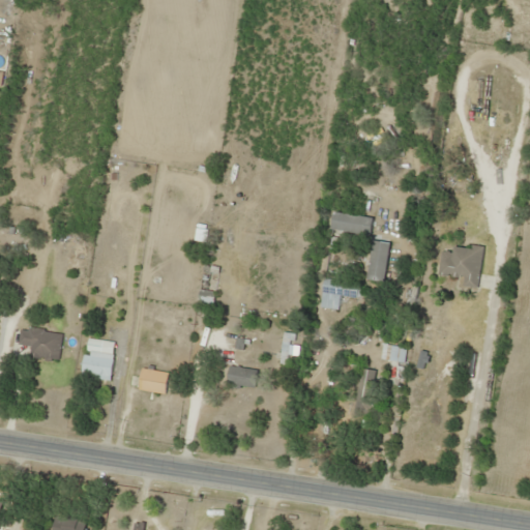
[(371,216),(331,212),(329,229),(369,233),(371,216)]
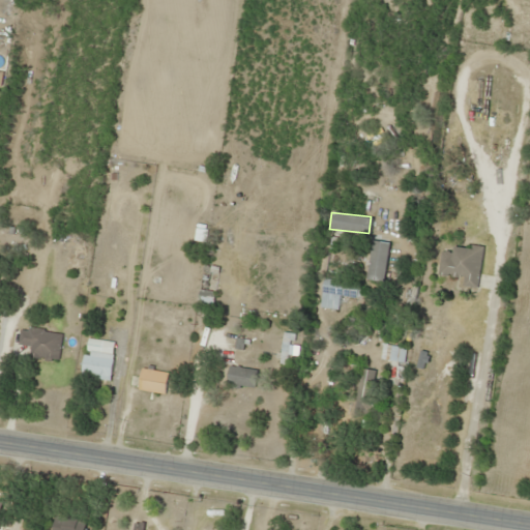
[(382,282),(388,242),(371,239),(364,280),(382,282)]
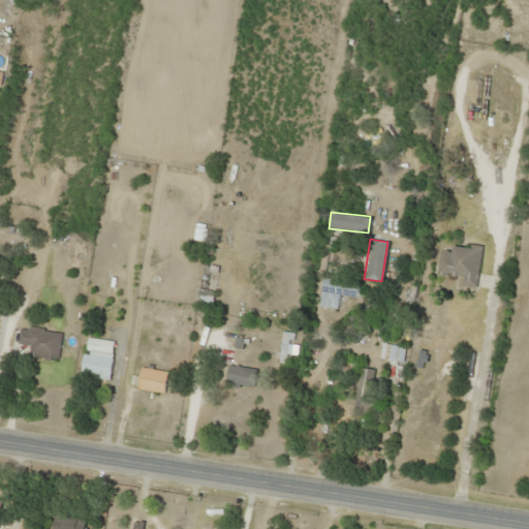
[(480,248),(450,244),(449,252),(440,251),(437,273),(456,275),(455,285),(475,288),(480,248)]
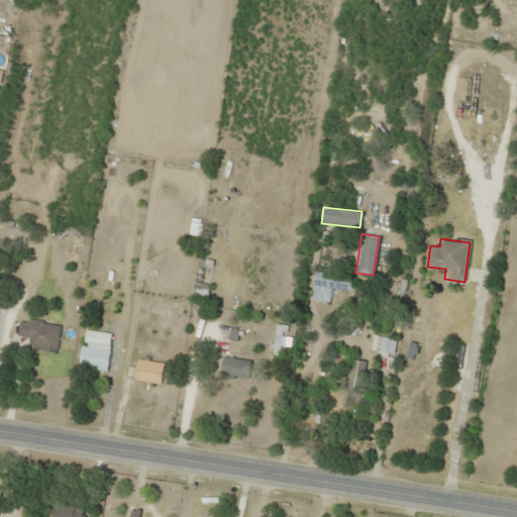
[(329,302),(330,288),(348,290),(349,276),(314,274),(312,300),(329,302)]
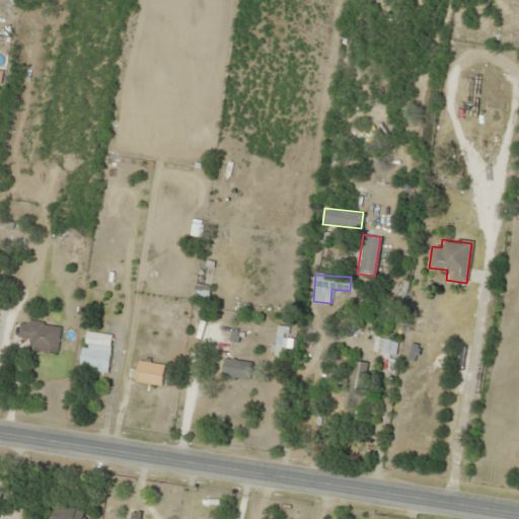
[(19,320),(16,337),(29,339),(27,349),(55,353),(60,326),(19,320)]
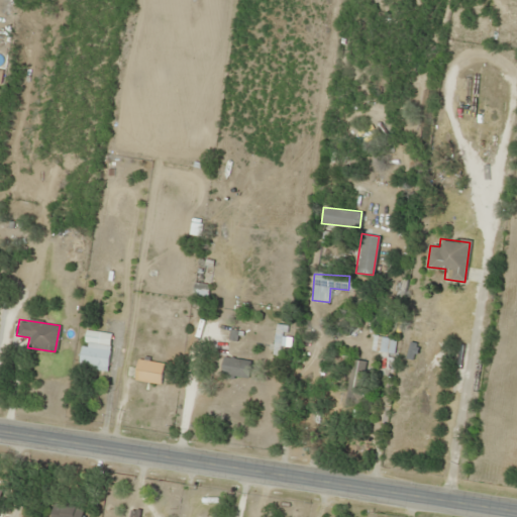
[(286,325),(276,324),(271,352),(280,354),(286,325)]
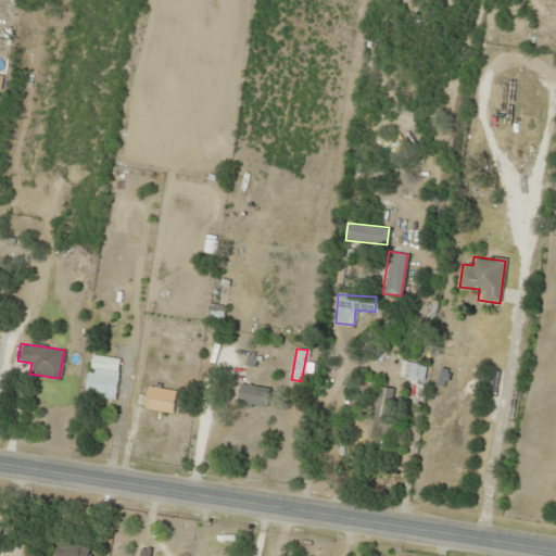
[(407,378),(424,378),(424,363),(407,363),(407,378)]
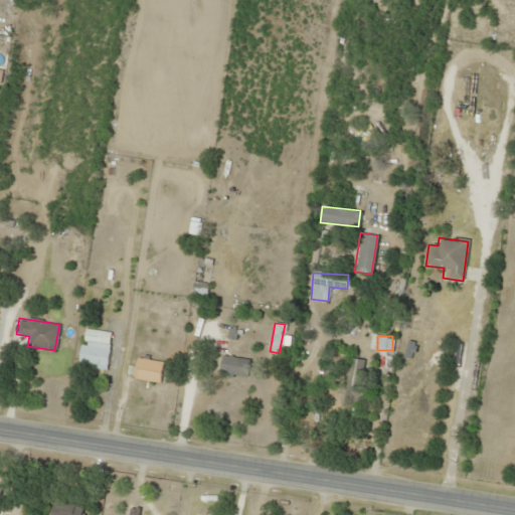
[(76,364),(106,369),(109,349),(80,344),(76,364)]
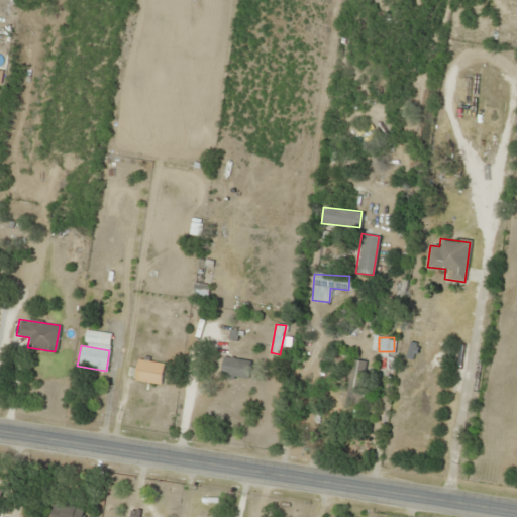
[(164,365),(138,357),(132,378),(159,386),(164,365)]
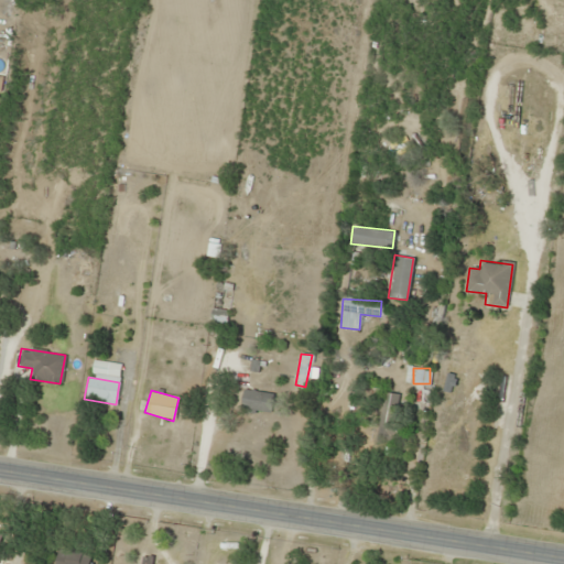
[(270,410),(270,390),(241,391),(241,410),(270,410)]
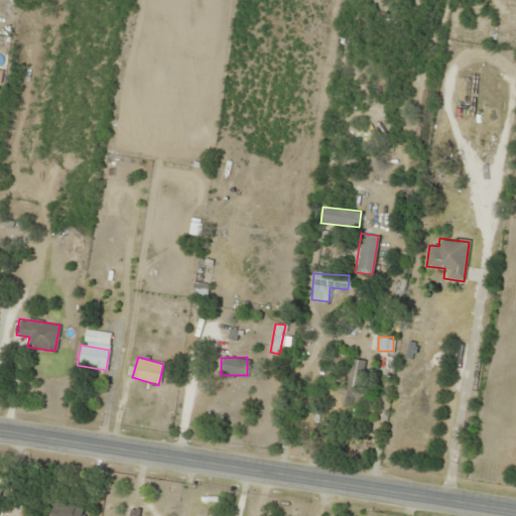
[(367,361),(351,358),(342,399),(359,402),(367,361)]
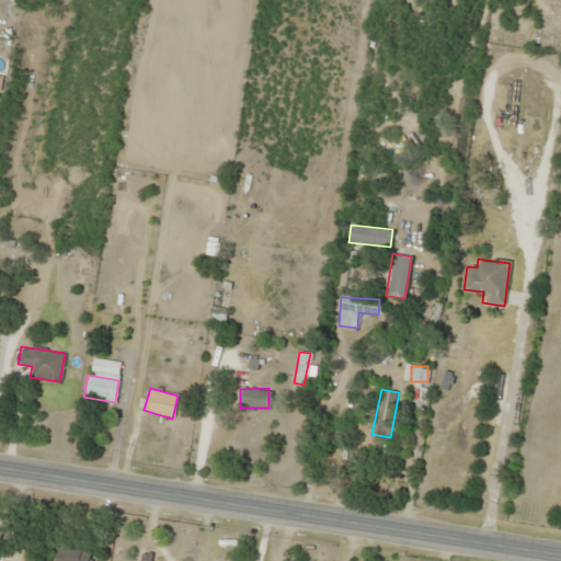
[(54,560),(88,560),(89,546),(55,544),(54,560)]
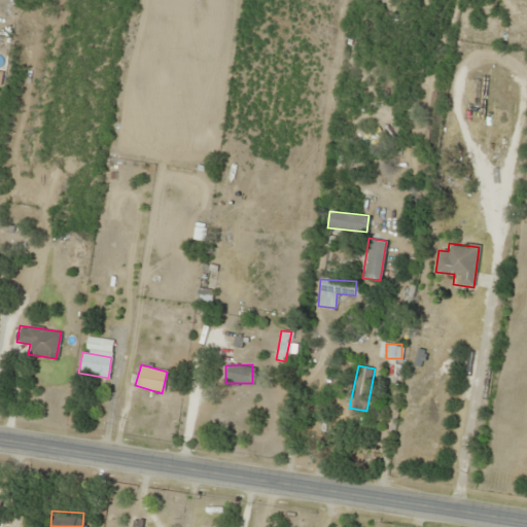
All buildings are outlined.
